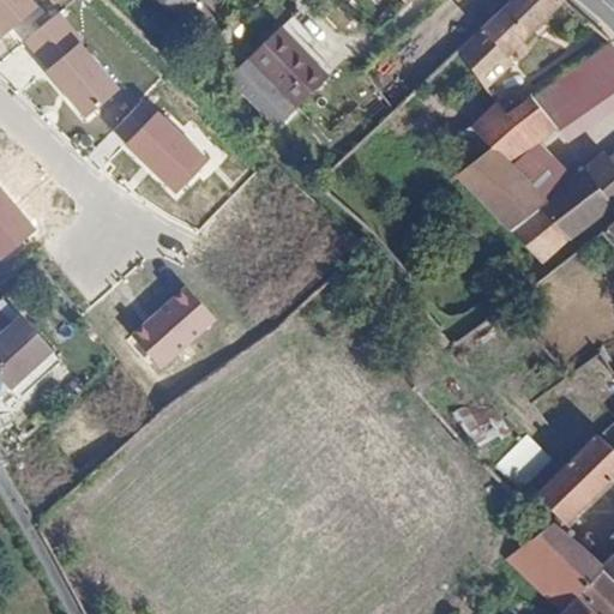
[(38,6),(32,0),(0,0),(0,29),(5,35),(38,6)]
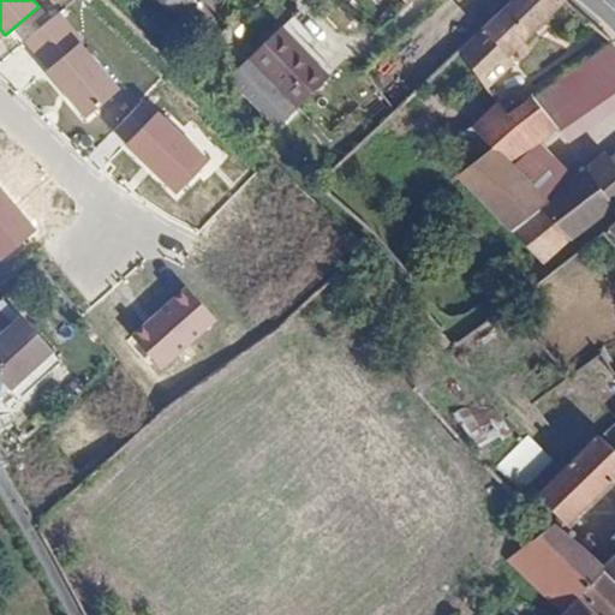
[(508,0),(458,48),(483,85),(509,63),(506,55),(560,0),(508,0)]
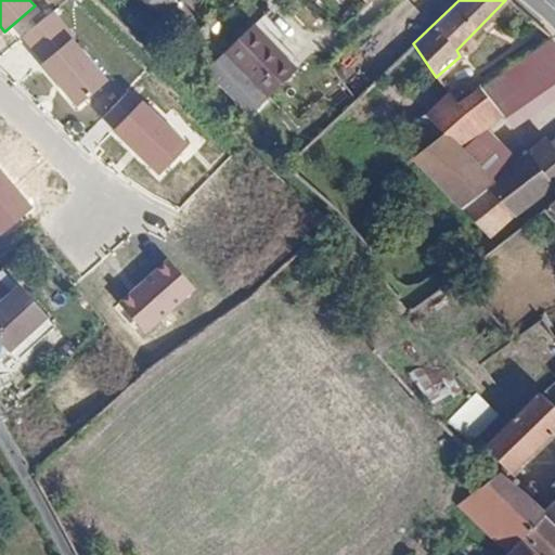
[(76,34),(55,11),(21,39),(77,107),(107,78),(73,38),(76,34)]
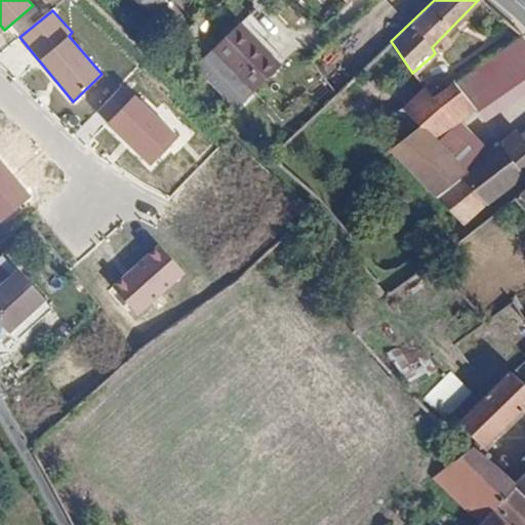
[(241,27),(213,54),(250,90),(278,63),(241,27)]
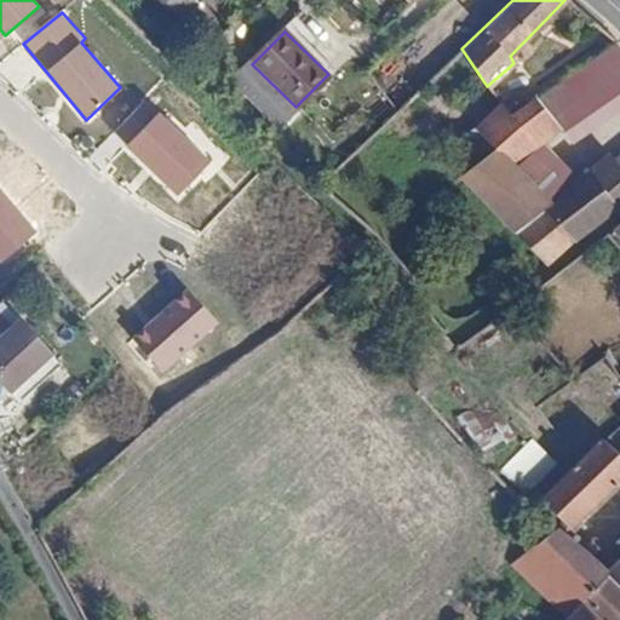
[(619,89),(619,65),(608,47),(534,99),(556,132),(619,89)]
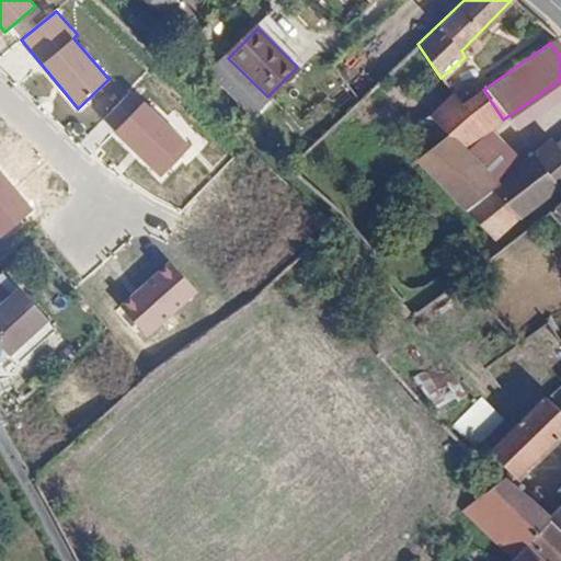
[(483,90),(460,106),(482,136),(503,119),(483,90)]
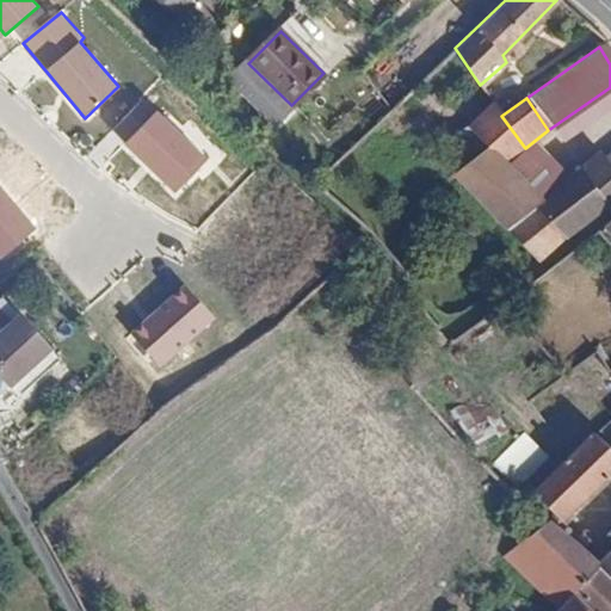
[(501,116),(493,105),(468,127),(486,148),(535,204),(560,183),(525,148),(501,116)]
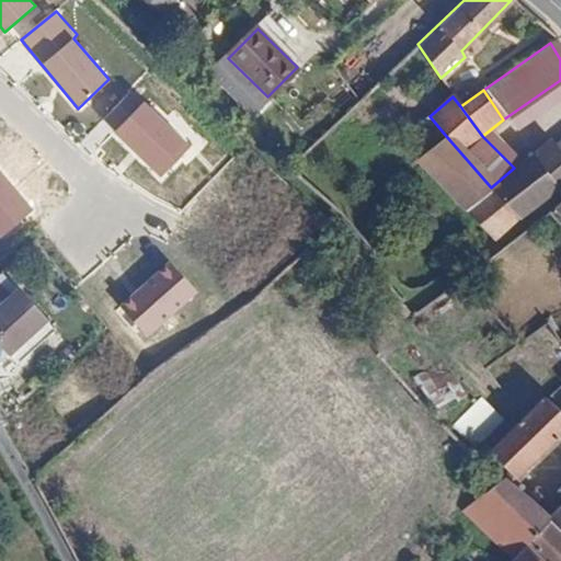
[(190,145),(144,101),(114,130),(160,176),(190,145)]
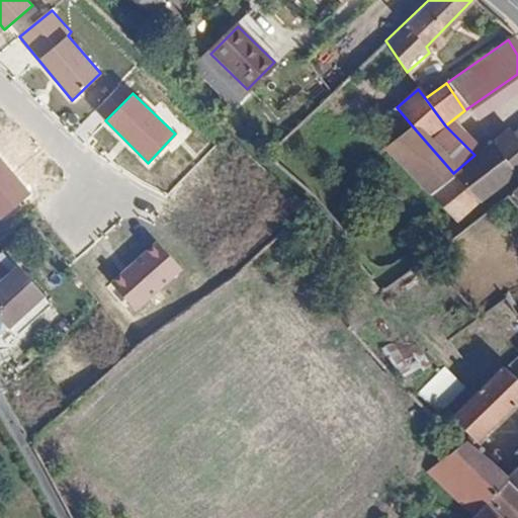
[(517,170),(517,128),(493,151),(487,146),(475,155),(453,173),(412,125),(382,148),(416,180),(433,197),(457,221),(480,201),(506,180),(517,170)]
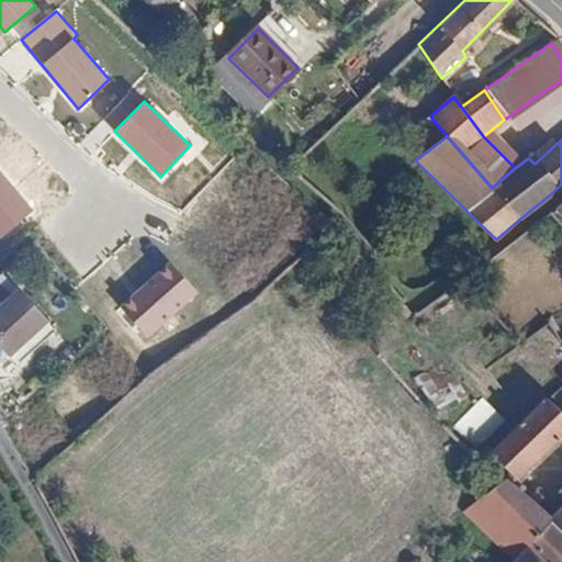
[(0,237),(0,238),(34,209),(0,172),(0,237)]
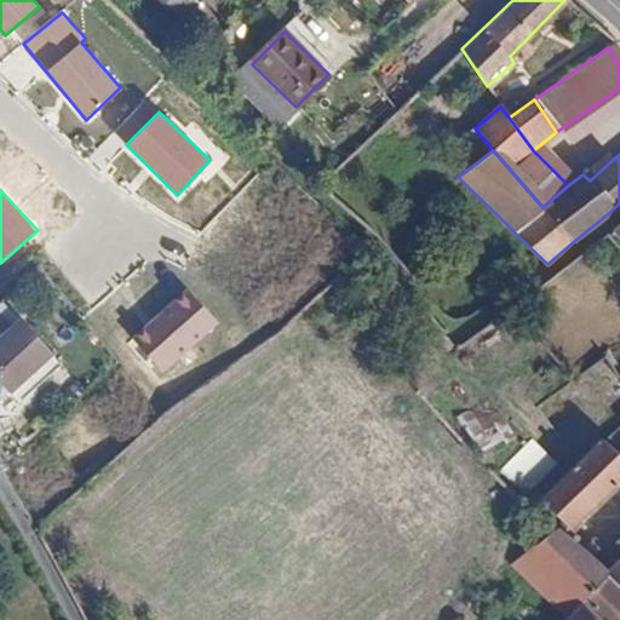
[(219,321),(185,290),(131,339),(161,373),(219,321)]
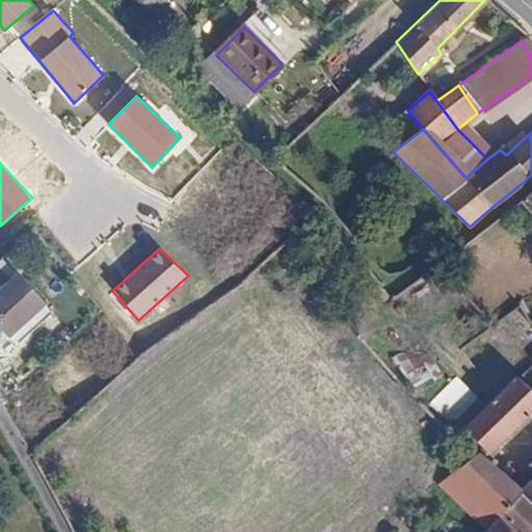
[(0,290),(9,282),(0,271),(0,290)]
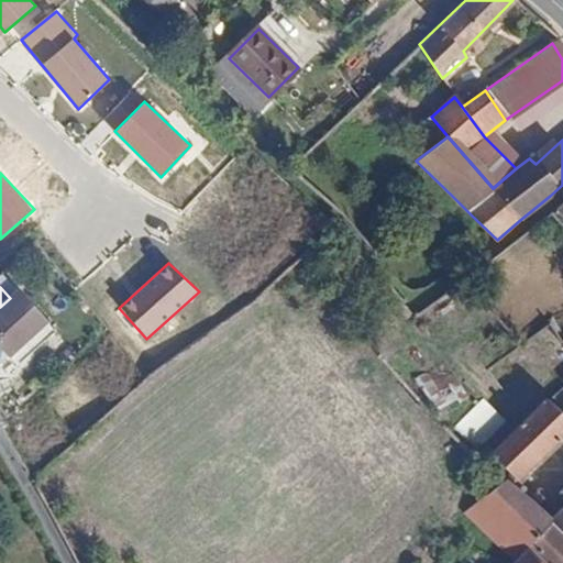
[(0,361),(35,328),(10,298),(0,307),(0,361)]
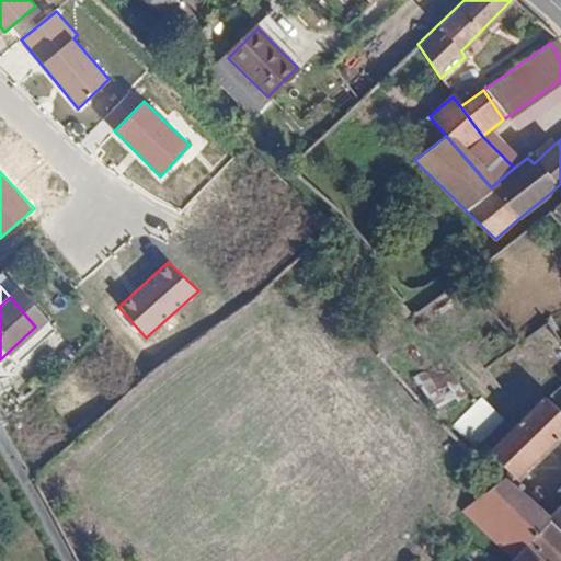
[(560,336),(549,316),(515,342),(464,381),(481,405),(502,390),(510,400),(531,386),(527,378),(560,350),(560,336)]
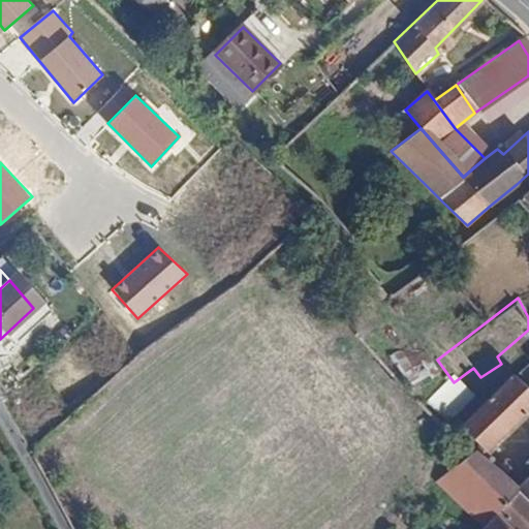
[(38,313),(33,308),(0,339),(0,340),(5,345),(38,313)]
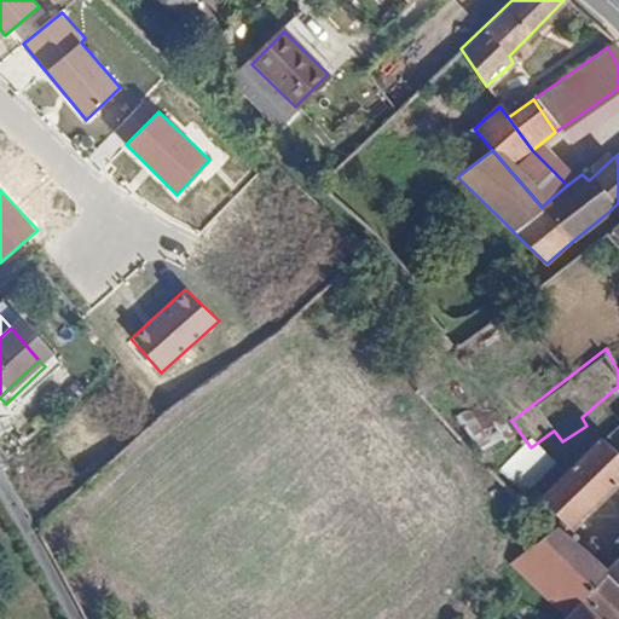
[(474,451),(509,441),(499,410),(466,420),(474,451)]
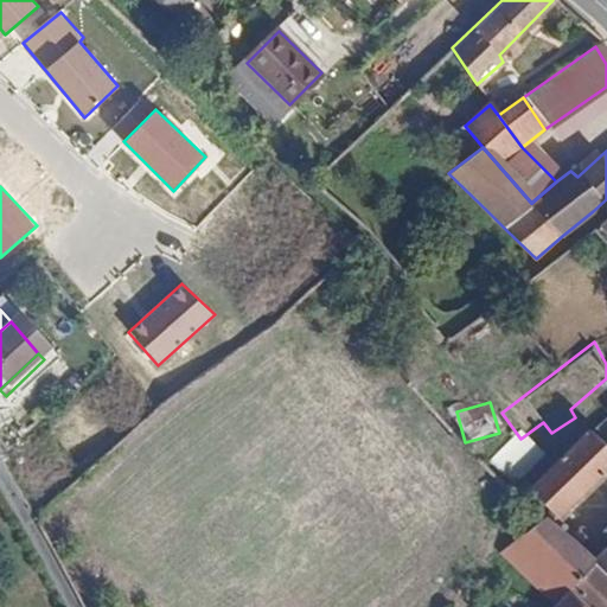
[(606,441),(590,429),(531,487),(553,509),(562,515),(606,468),(606,441)]
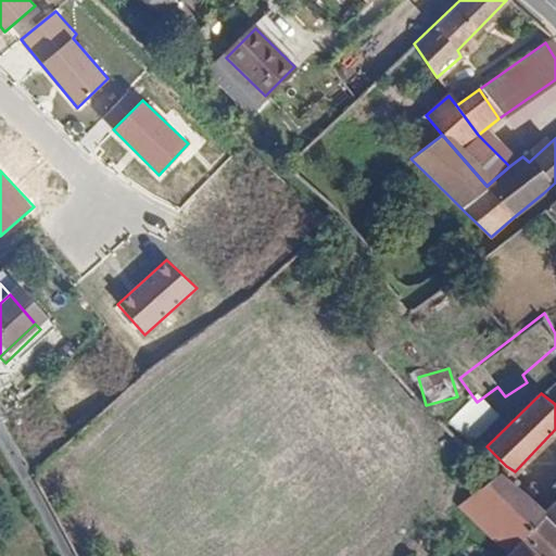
[(515,471),(506,466),(502,472),(508,478),(515,471)]
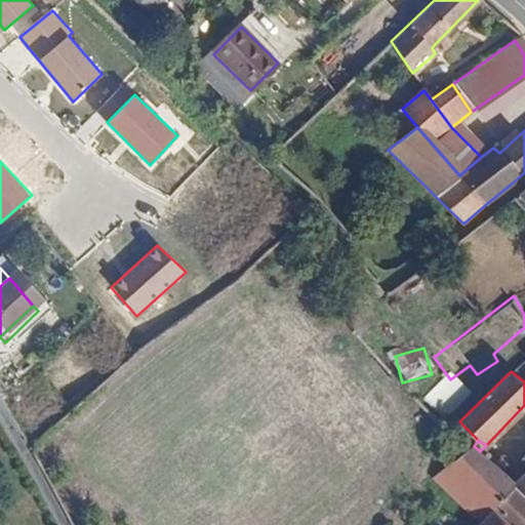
[(447,466),(491,511),(517,483),(510,477),(480,451),(474,446),(447,466)]
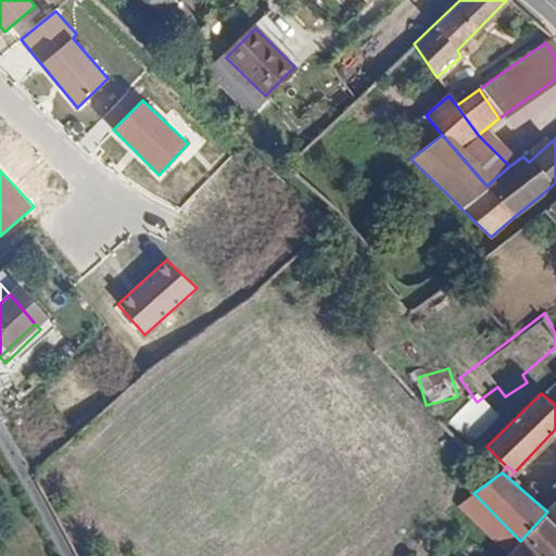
[(510,552),(520,541),(474,493),(460,503),(510,552)]
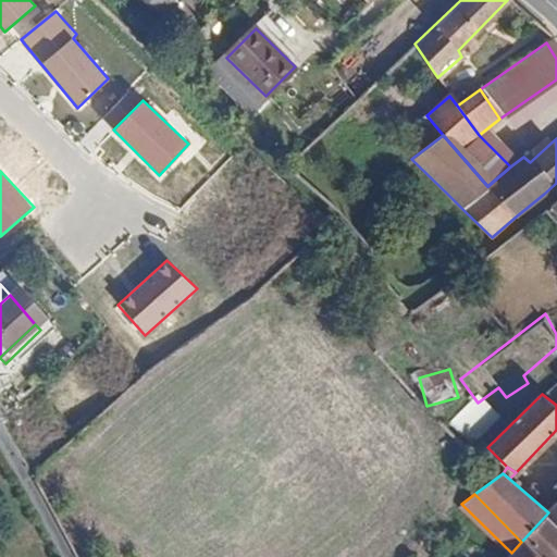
[(529,548),(536,556),(556,556),(556,520),(548,512),(521,542),(529,548)]
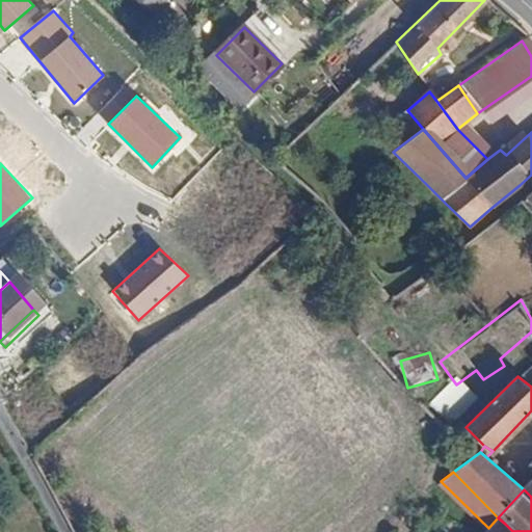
[(488,528),(484,531),(512,531),(505,524),(498,517),(488,528)]
